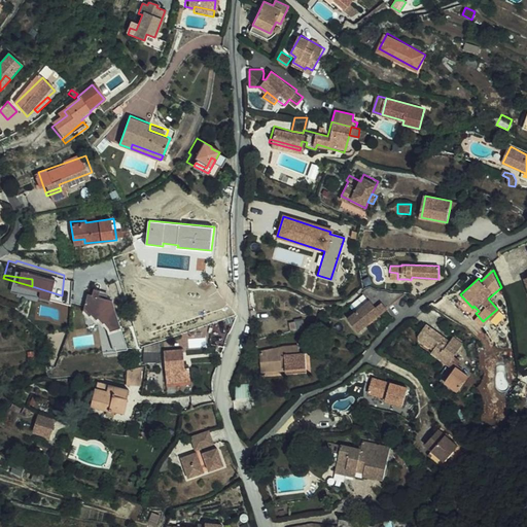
[(127,349),(114,295),(101,299),(98,289),(81,293),(90,332),(73,336),(76,347),(99,342),(102,354),(127,349)]
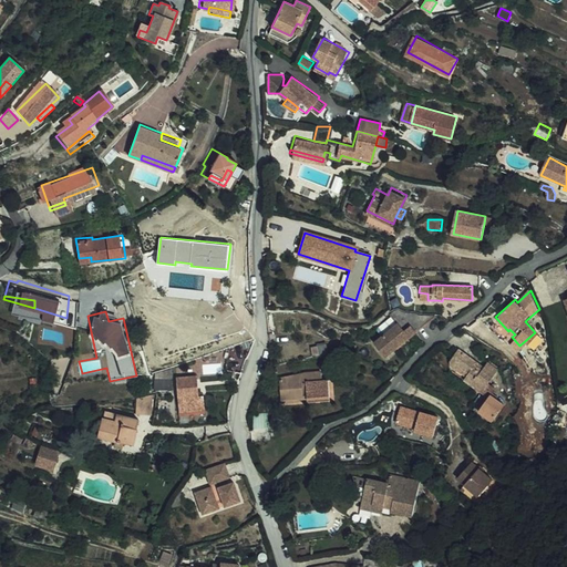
[(385,359),(434,318),(392,313),(389,316),(398,326),(373,346),(385,359)]
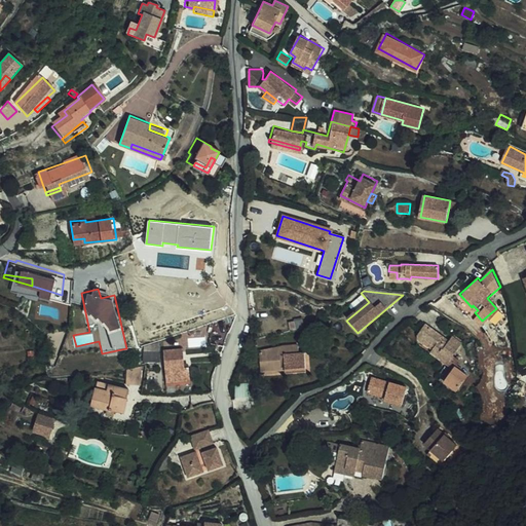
[(472,307),(459,294),(453,299),(477,326),(482,321),(475,312),(478,310),(473,305),(472,307)]
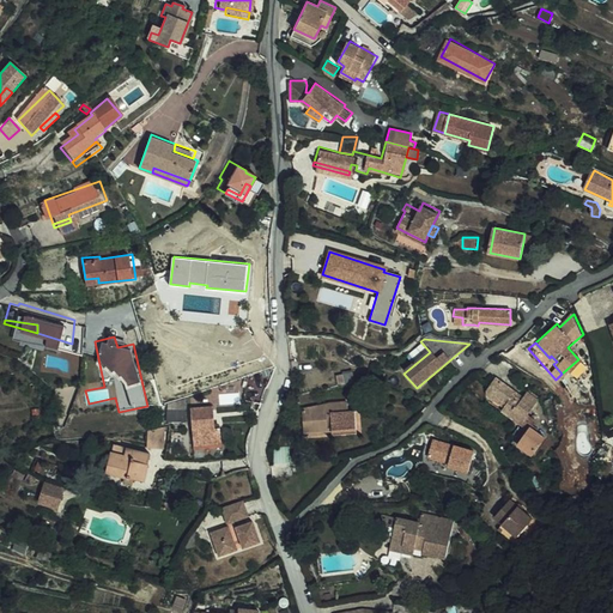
[(340,384),(352,383),(350,374),(339,376),(340,384)]
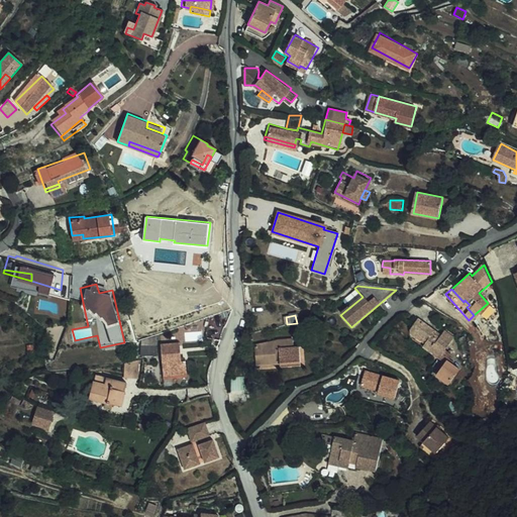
[(419,321),(410,333),(410,334),(410,336),(410,337),(411,339),(412,340),(413,341),(415,342),(416,342),(418,341),(421,338),(428,343),(424,348),(446,366),(440,375),(452,383),(462,370),(450,360),(452,357),(446,352),(454,341),(445,334),(442,338),(440,341),(433,335),(435,333),(419,321)]
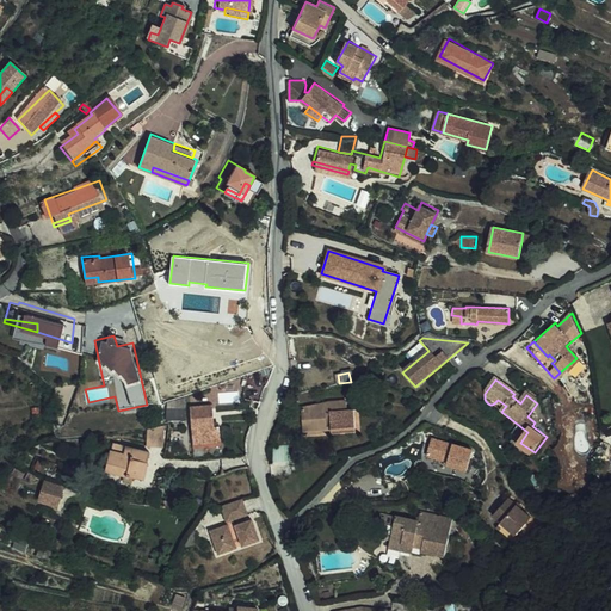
[(359,387),(363,396),(376,392),(372,382),(359,387)]
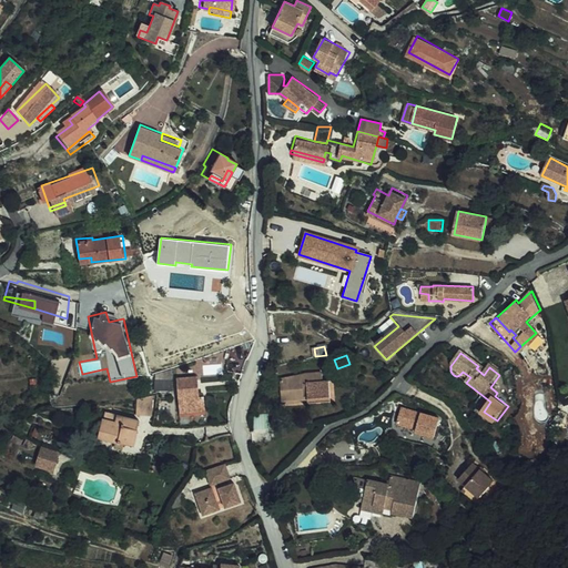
[(305,399),(328,398),(327,381),(322,382),(321,374),(283,376),(284,402),(305,399)]
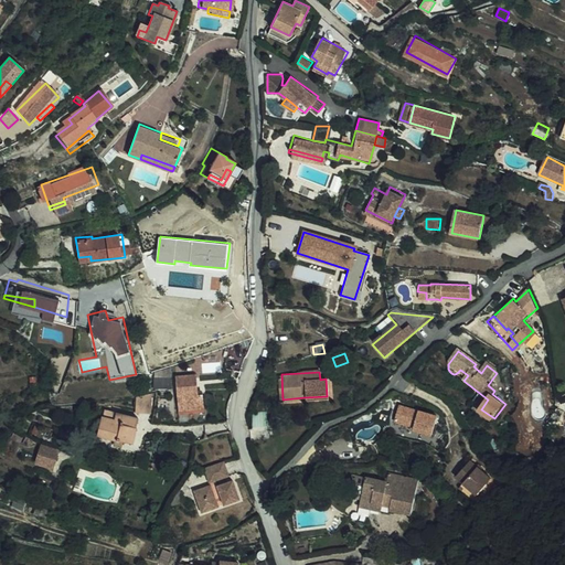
[(155,375),(155,387),(172,387),(171,375),(155,375)]
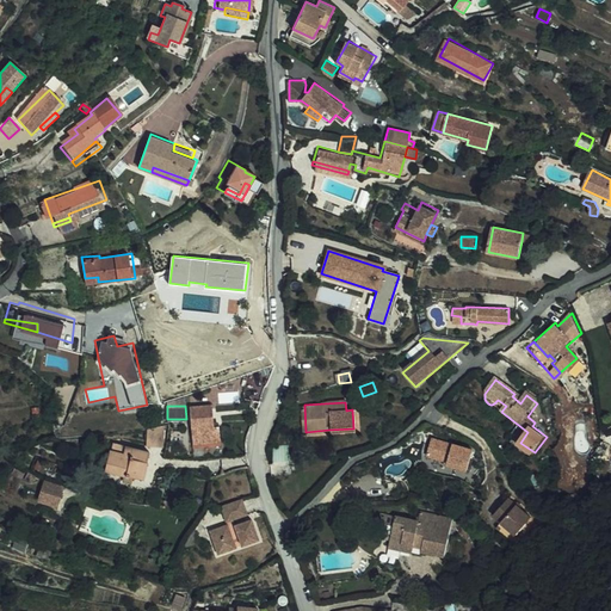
[(214,426),(214,423),(215,423),(213,406),(190,407),(193,445),(221,443),(220,426),(214,426)]
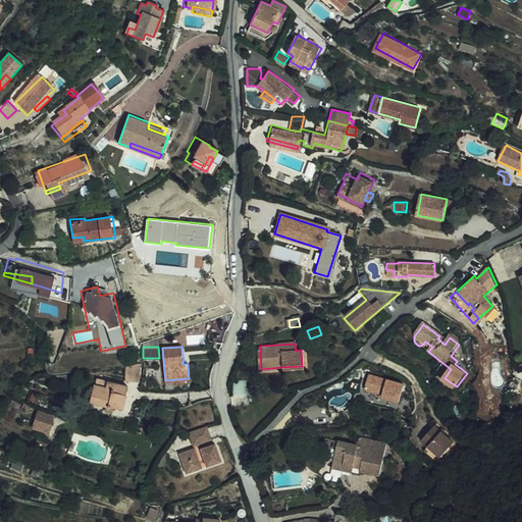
[(126,380),(142,380),(142,364),(126,364),(126,380)]
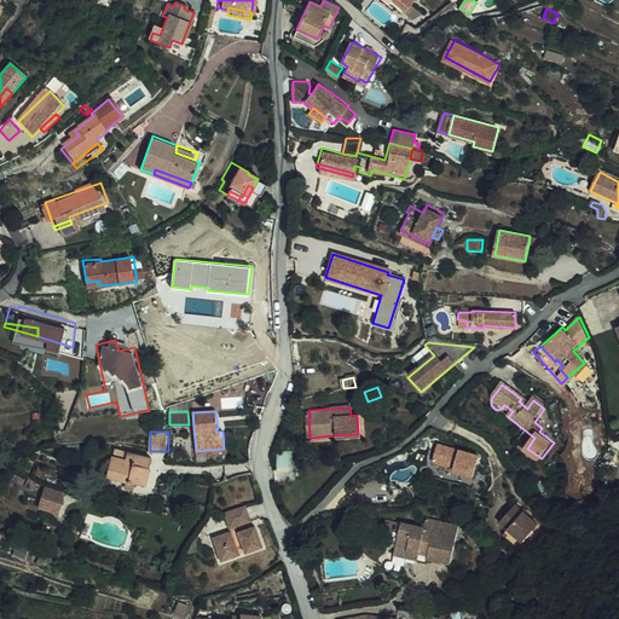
[(446,450),(433,446),(432,456),(443,458),(443,461),(451,463),(464,466),(462,472),(474,475),(478,460),(445,451),(446,450)]
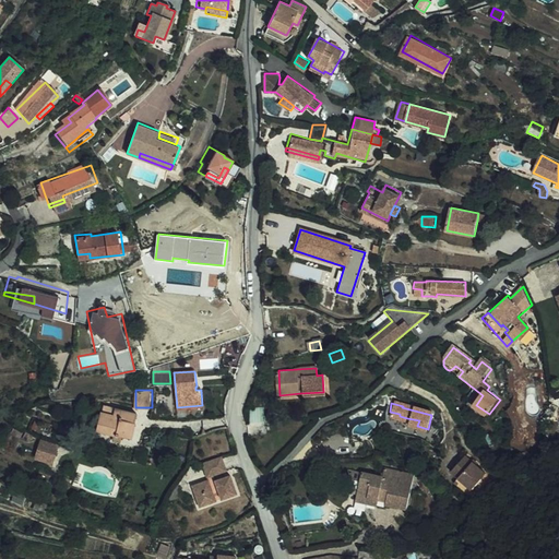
[(100,412),(99,419),(134,427),(138,412),(115,407),(114,414),(100,412)]
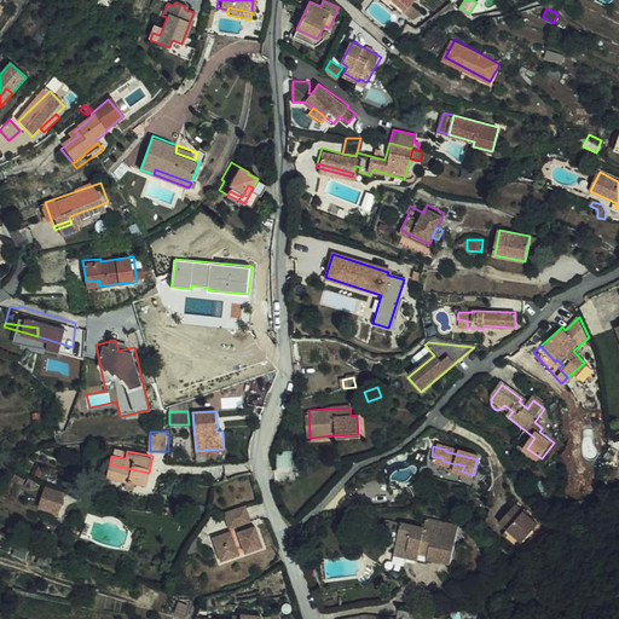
[(146,484),(149,473),(110,464),(108,475),(146,484)]
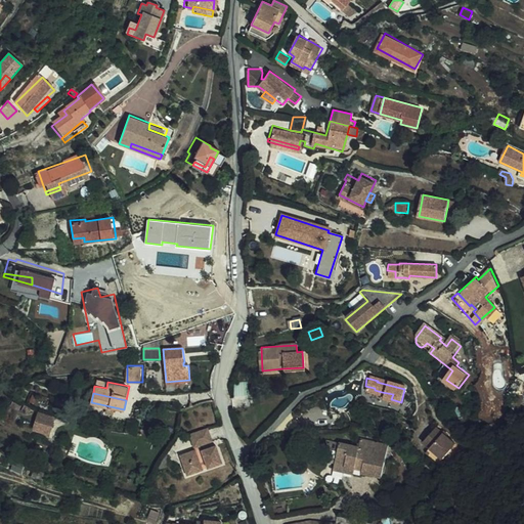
[(18,417),(37,422),(41,405),(24,400),(18,417)]
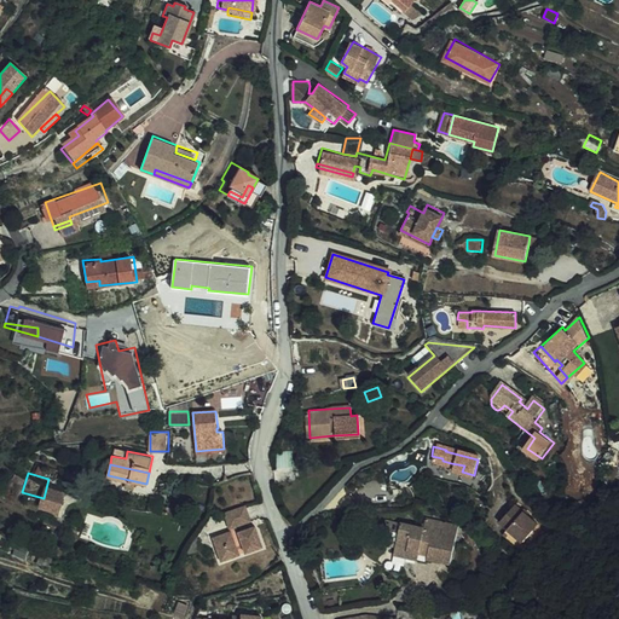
[(507,528),(520,543),(542,519),(520,499),(499,521),(507,528)]
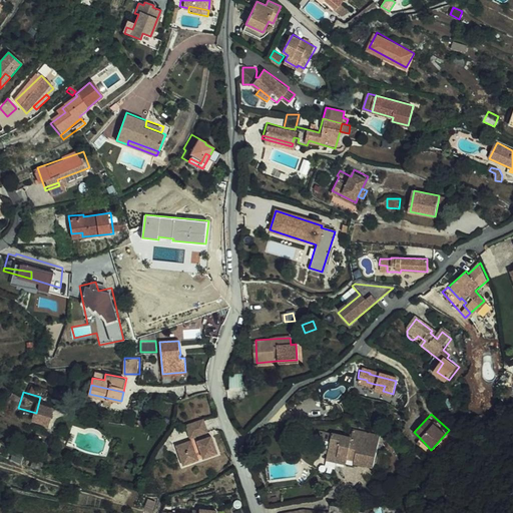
[(202,417),(184,424),(189,437),(195,435),(207,431),(202,417)]
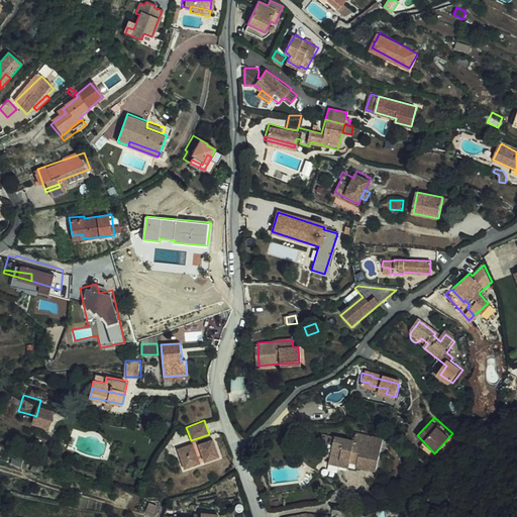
[(358,431),(356,441),(336,437),(335,445),(333,454),(353,458),(353,455),(363,457),(362,466),(380,471),(386,438),(358,431)]
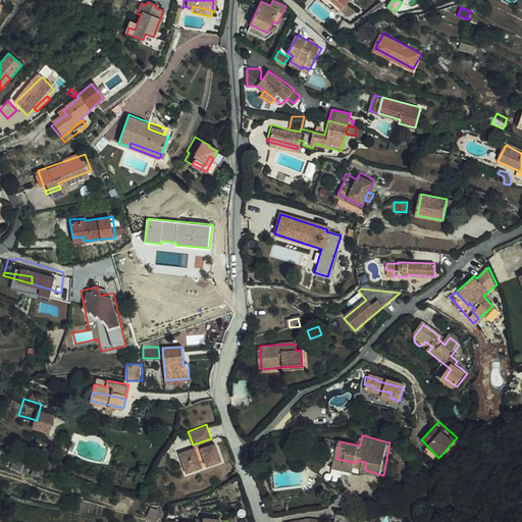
[(338,450),(340,441),(326,438),(324,446),(338,450)]
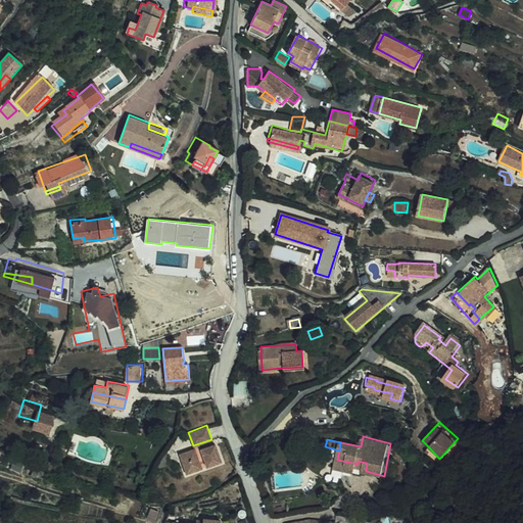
[(183,462),(219,450),(216,442),(201,448),(195,450),(194,447),(183,453),(186,460),(183,461),(183,462)]
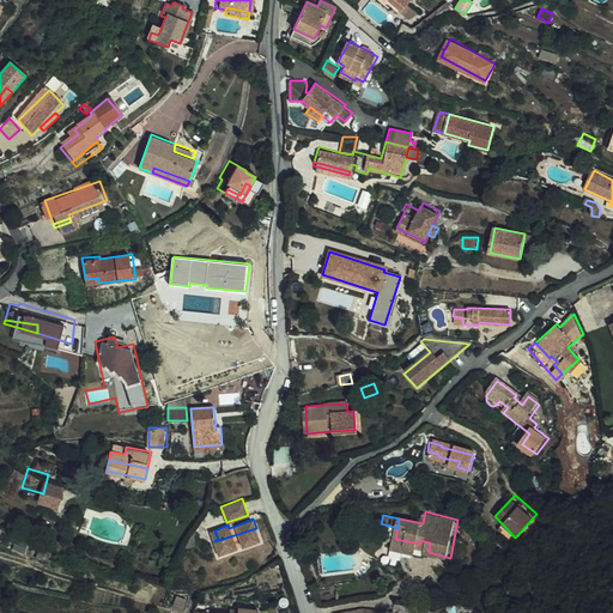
[(515,538),(502,523),(496,529),(510,542),(515,538)]
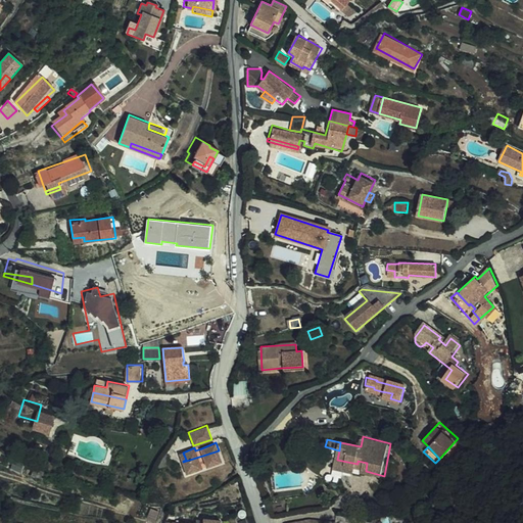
[(219,450),(183,462),(188,474),(202,468),(200,463),(205,461),(207,466),(223,461),(219,450)]
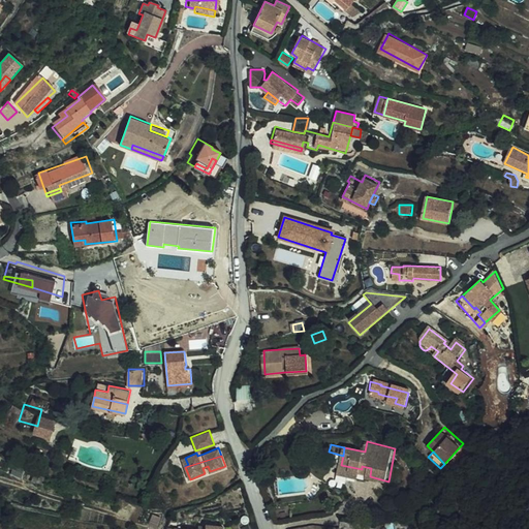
[(371,468),(362,466),(362,469),(341,465),(339,472),(366,479),(370,476),(371,468)]
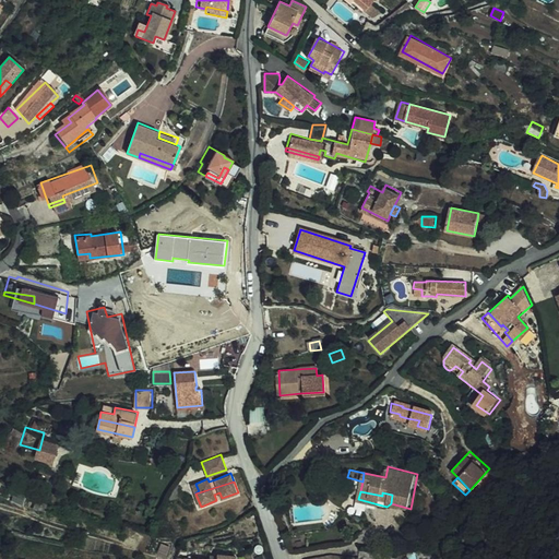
[(205,556),(197,555),(182,552),(181,558),(226,558),(224,558),(224,552),(206,549),(206,551),(205,556)]
